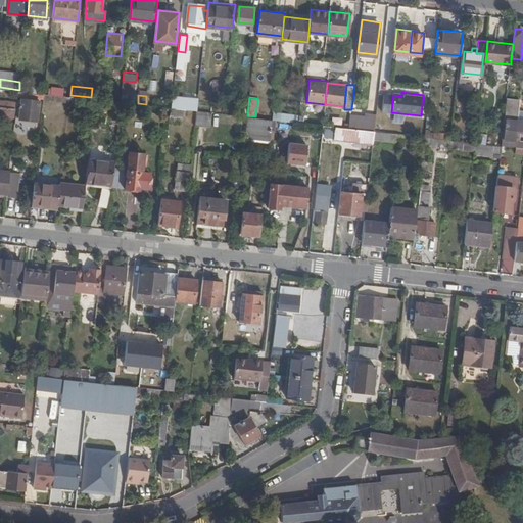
[(520,99),(507,97),(504,127),(504,130),(502,145),(522,147),(522,141),(515,141),(516,132),(522,133),(522,109),(519,109),(520,99)]
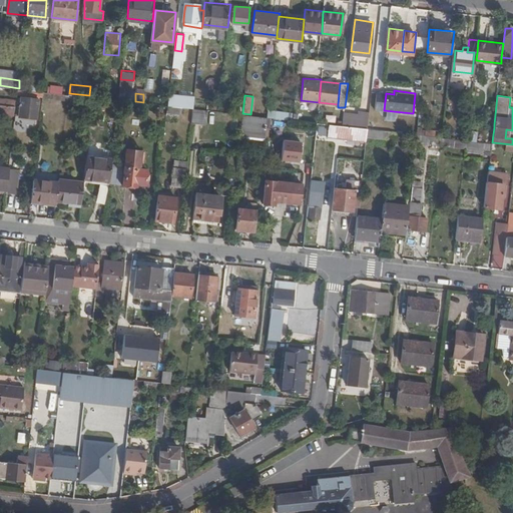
[(0,111),(14,113),(15,99),(0,97),(0,111)]
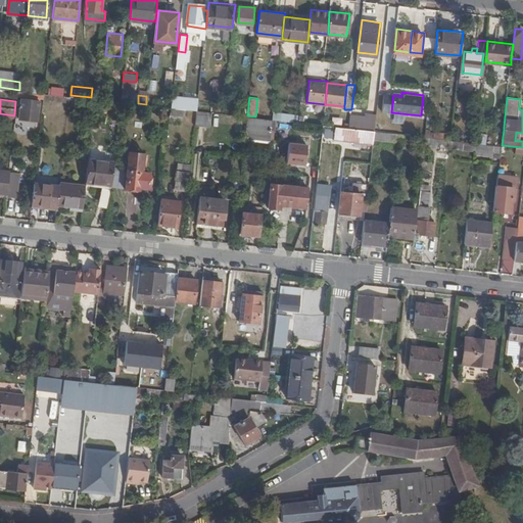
[(20,100),(19,116),(37,119),(38,108),(36,108),(36,103),(31,102),(32,101),(20,100)]
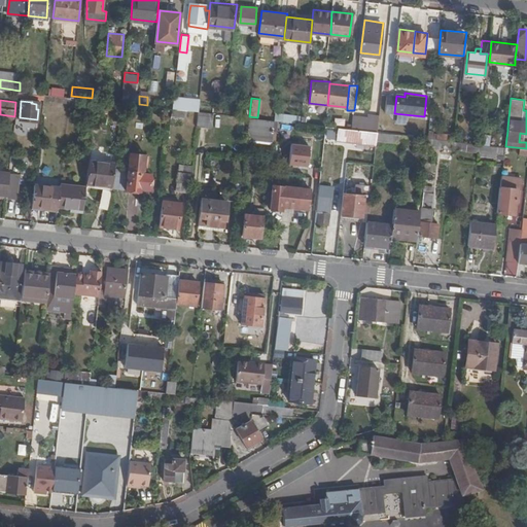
[(198,110),(197,124),(211,126),(212,112),(198,110)]
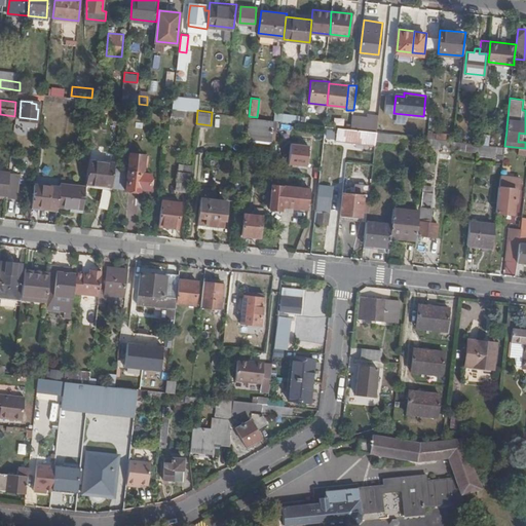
[(377,130),(378,114),(368,113),(368,116),(352,115),(352,119),(351,127),(377,130)]
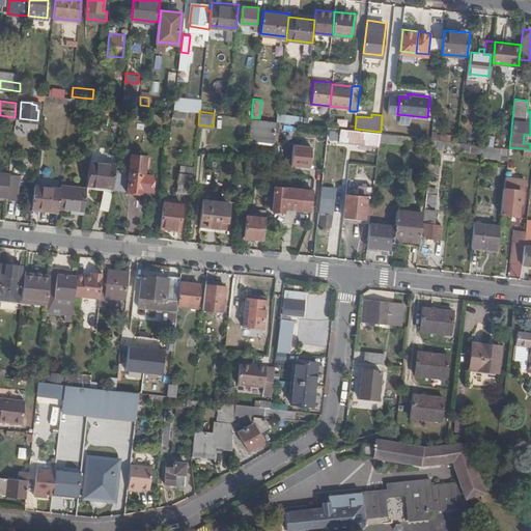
[(259,118),(251,117),(249,138),(275,141),(277,120),(259,118)]
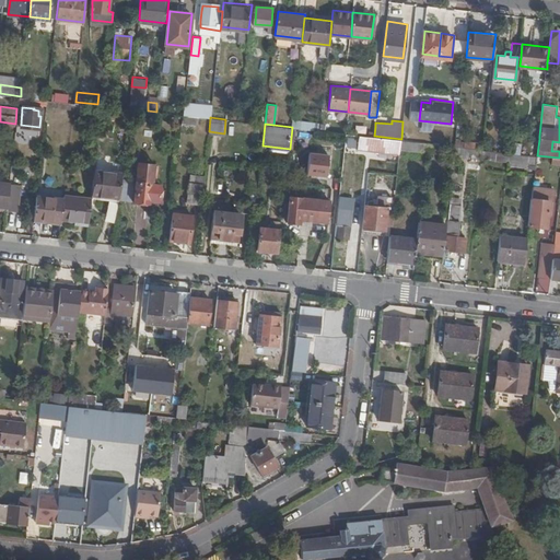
[(311,133),(299,132),(298,146),(308,147),(311,133)]
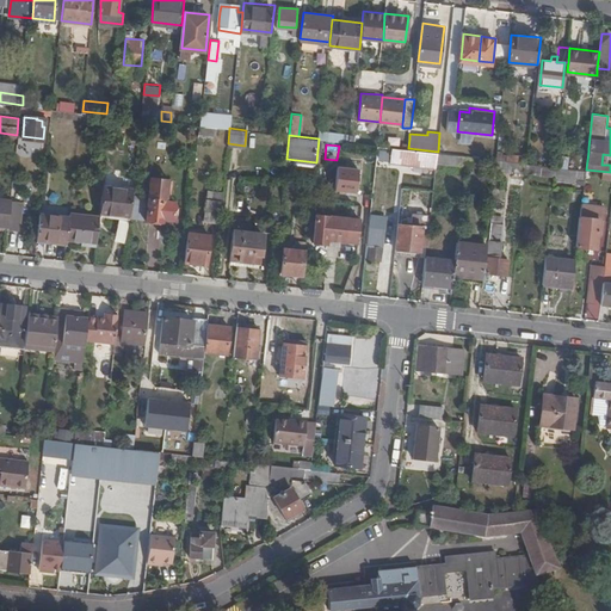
[(437,166),(438,152),(408,148),(392,147),(390,161),(437,166)]
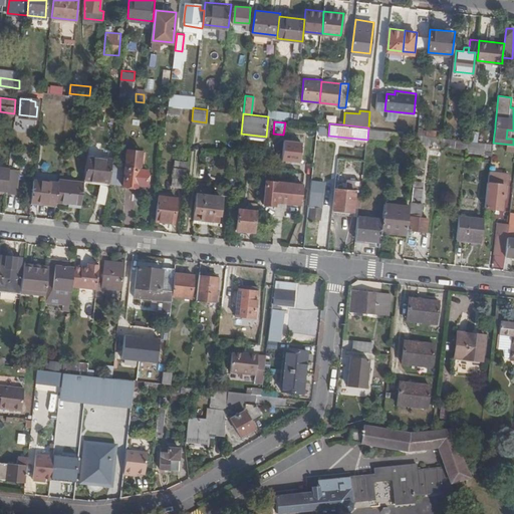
[(468,137),(468,140),(493,143),(495,127),(489,127),(488,139),(468,137)]
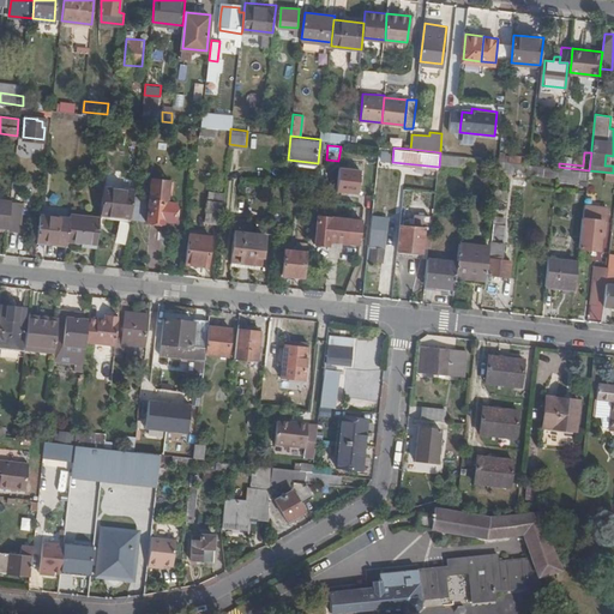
[(360,172),(338,169),(336,192),(357,194),(360,172)]
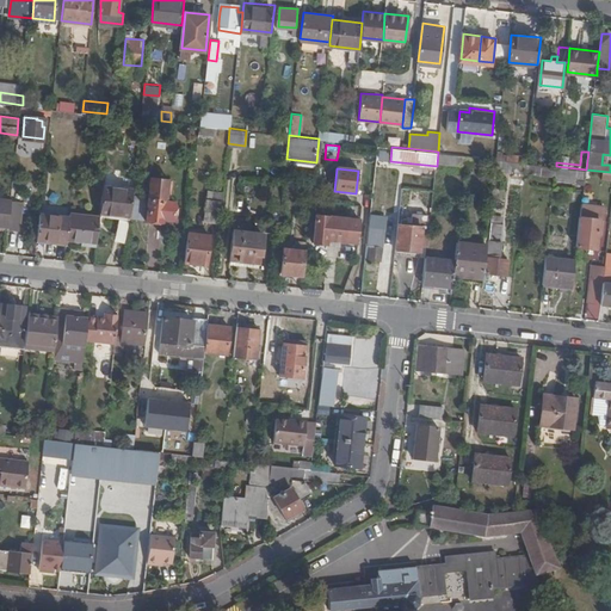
[(582,181),(584,172),(557,170),(555,183),(588,186),(588,181),(582,181)]
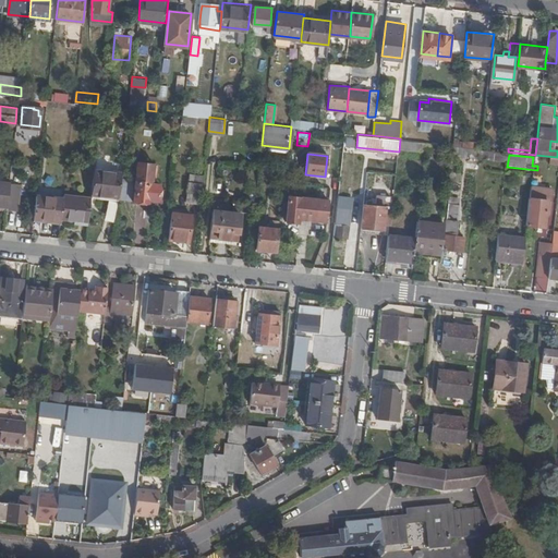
[(136,178),(134,198),(134,201),(148,202),(149,198),(159,199),(160,183),(154,183),(157,167),(138,165),(136,178)]
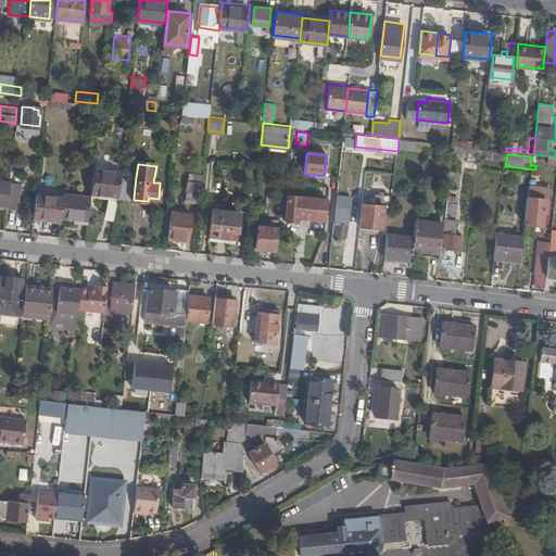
[(91,192),(118,196),(121,176),(122,172),(95,168),(91,192)]
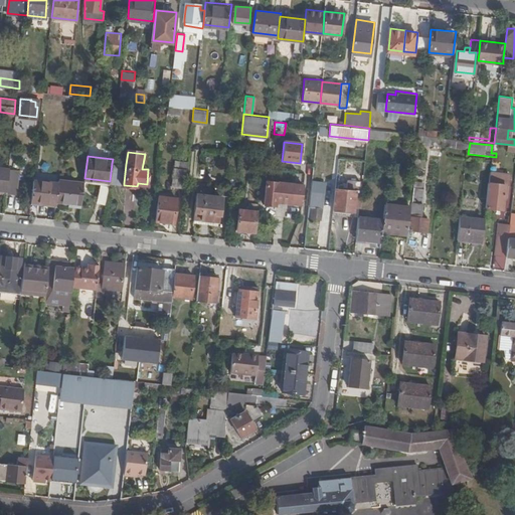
[(187,162),(174,160),(171,187),(184,188),(187,162)]
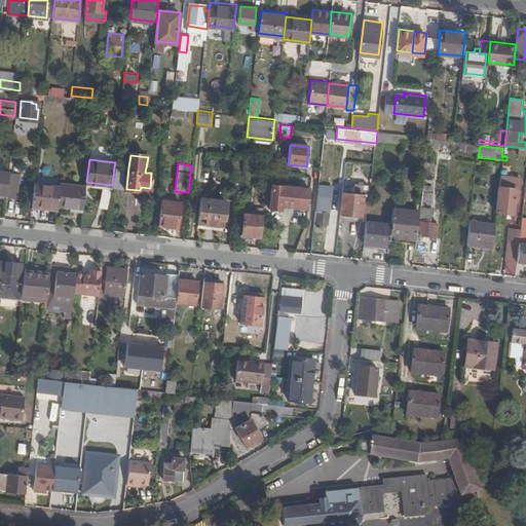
[(114,166),(112,185),(126,187),(128,167),(114,166)]
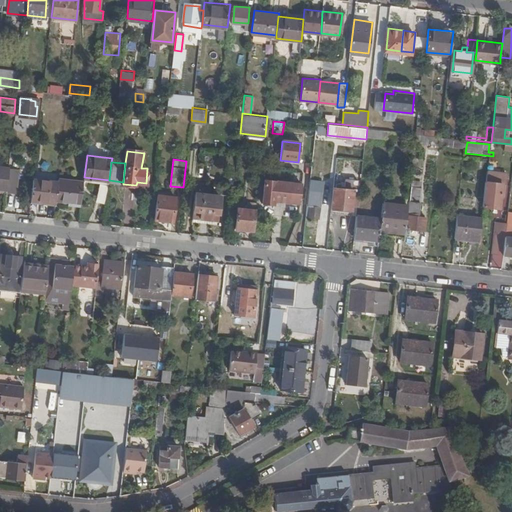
[(0,187),(7,189),(10,167),(0,165),(0,187)]
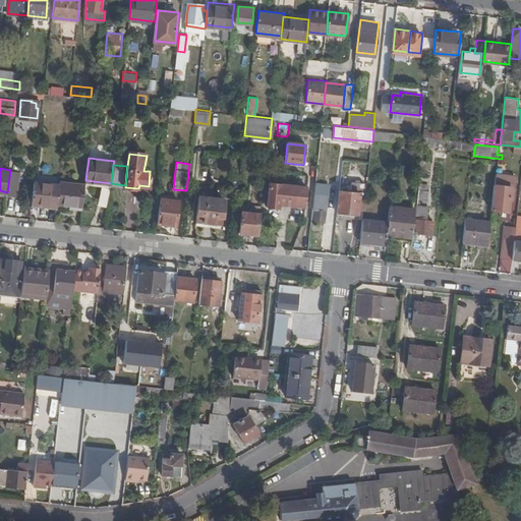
[(10,170),(7,192),(17,193),(19,171),(10,170)]
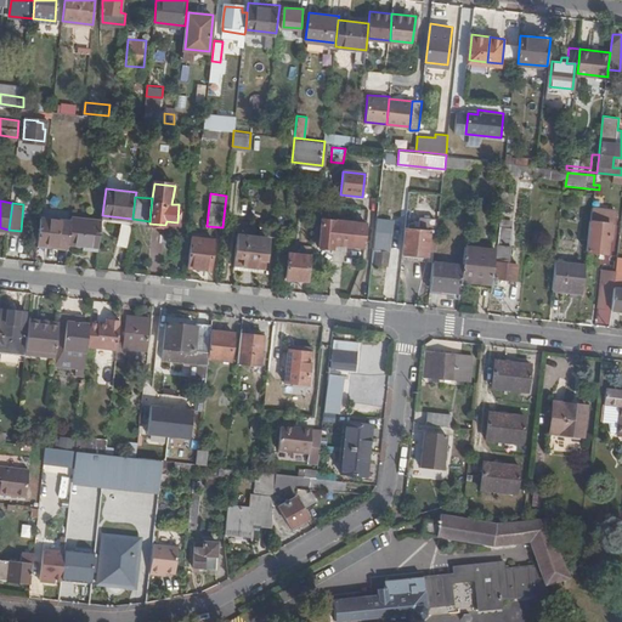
[(374,244),(372,260),(389,263),(393,219),(378,216),(377,225),(374,244)]
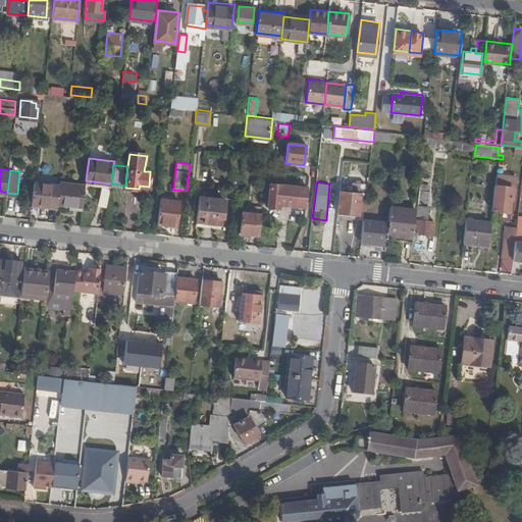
[(33,204),(57,207),(58,203),(59,186),(35,183),(33,204)]
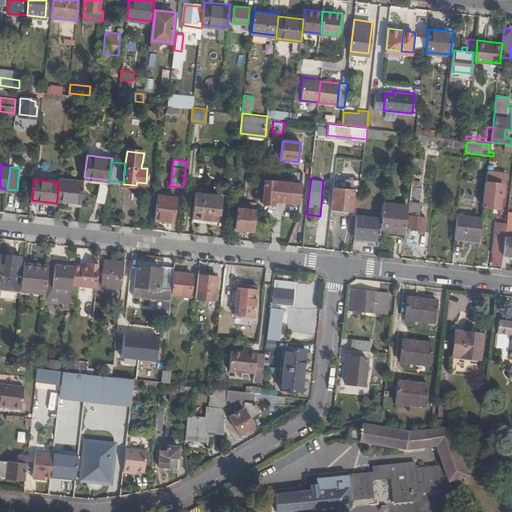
[(64,200),(81,202),(83,182),(76,181),(59,179),(58,182),(57,199),(64,200)]
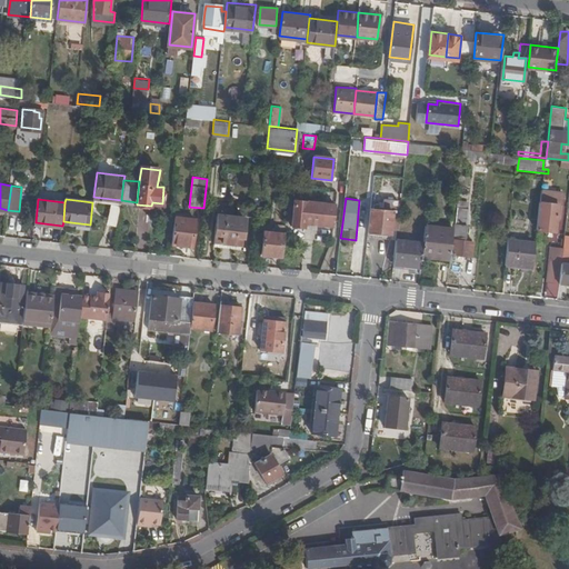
[(306,219),(335,222),(337,205),(295,200),(292,222),(305,223),(306,219)]
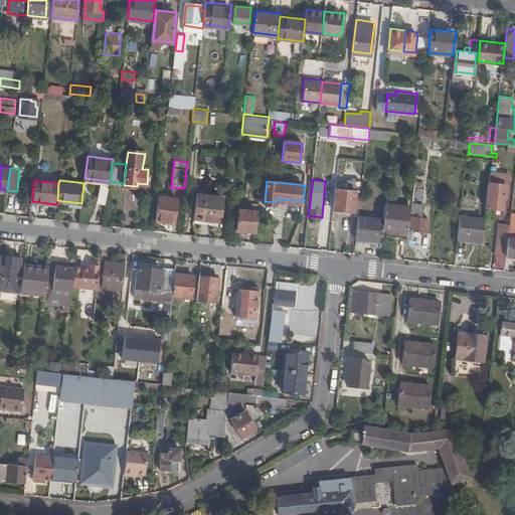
[(506,183),(490,181),(487,206),(498,208),(499,202),(505,203),(507,191),(505,191),(506,183)]
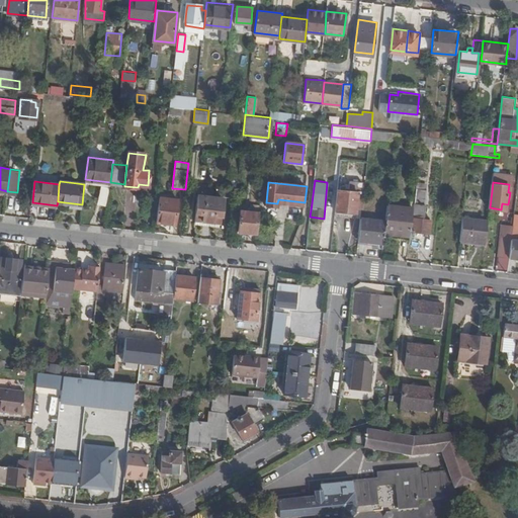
[(364,188),(364,185),(351,184),(350,191),(340,190),(340,193),(338,193),(336,213),(356,217),(356,210),(361,211),(364,211),(366,188),(364,188)]
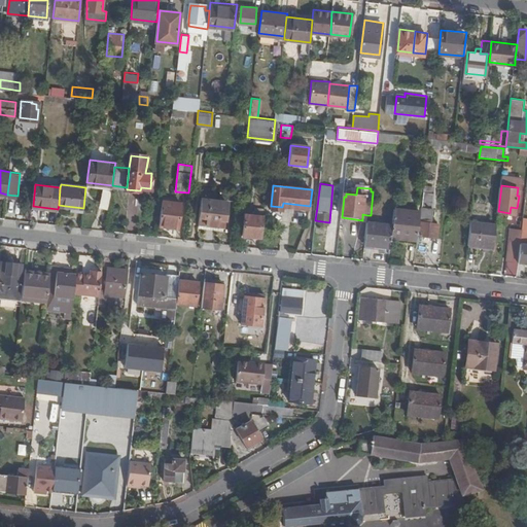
[(107,210),(111,191),(102,189),(98,208),(107,210)]
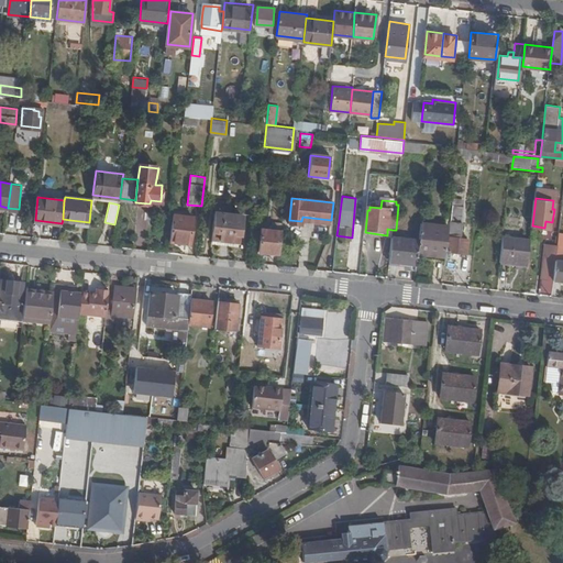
[(333,202),(331,220),(339,221),(341,203),(333,202)]
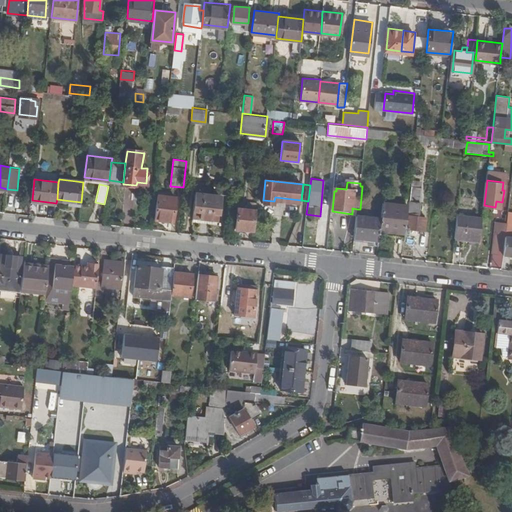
[(407,228),(425,230),(426,218),(424,217),(424,214),(420,214),(421,202),(420,202),(421,188),(412,187),(407,228)]
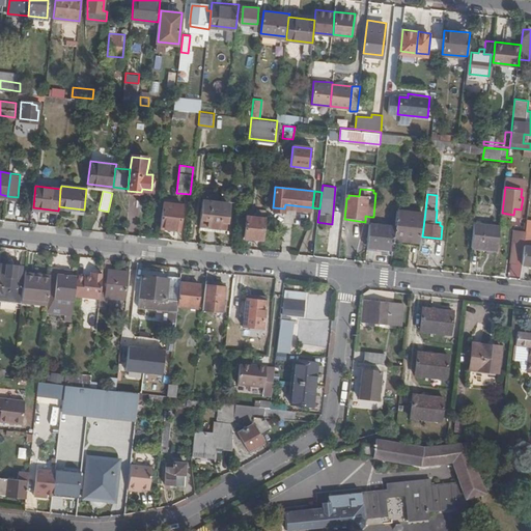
[(228,204),(229,202),(219,201),(219,198),(214,197),(214,200),(203,199),(200,225),(208,225),(208,228),(210,230),(216,230),(217,229),(217,226),(226,227),(227,220),(228,204)]
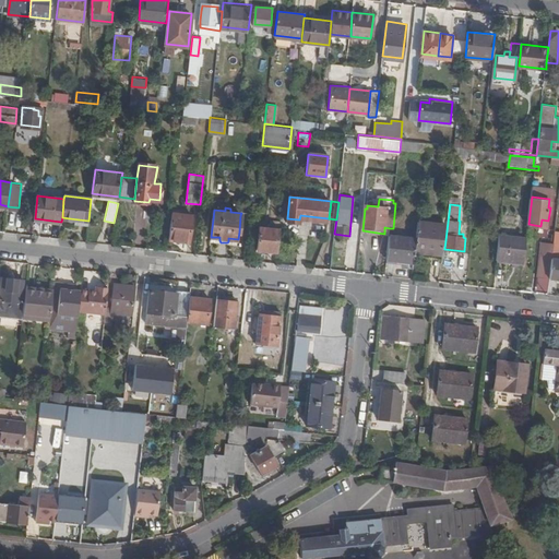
[(171,213),(168,238),(190,240),(192,215),(171,213)]
